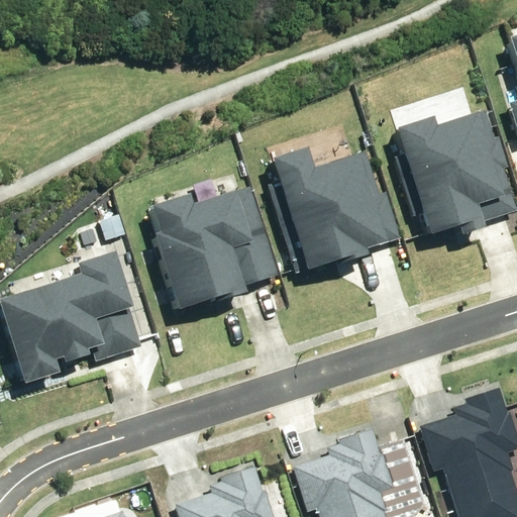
[(434,116),(398,127),(431,233),(459,224),(462,233),(486,226),(484,221),(516,211),(516,176),(514,166),(516,165),(516,163),(508,134),(503,135),(495,109),(479,114),(479,112),(437,124),(434,116)]
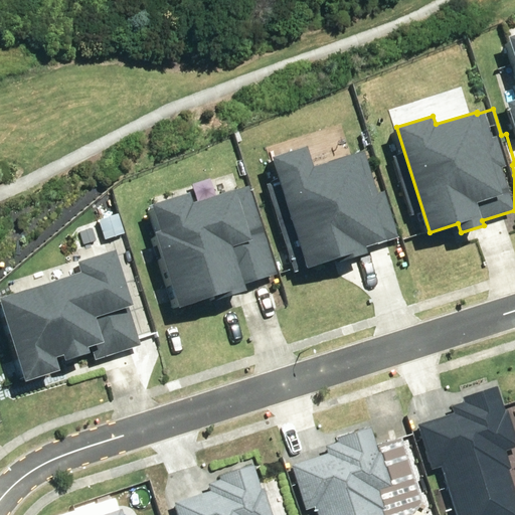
[(307,146),(273,156),(306,267),(349,253),(350,259),(368,252),(366,246),(386,240),(387,242),(406,237),(392,190),(388,191),(375,149),(359,154),(359,153),(314,166),(307,146)]
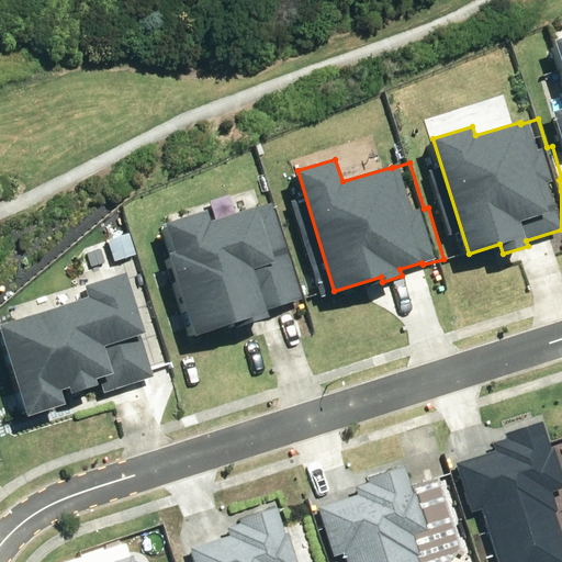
[(176,251),(170,253),(195,335),(248,317),(250,323),(270,316),(268,311),(310,298),(279,202),(258,209),(257,206),(210,221),(206,211),(167,223),(176,251)]
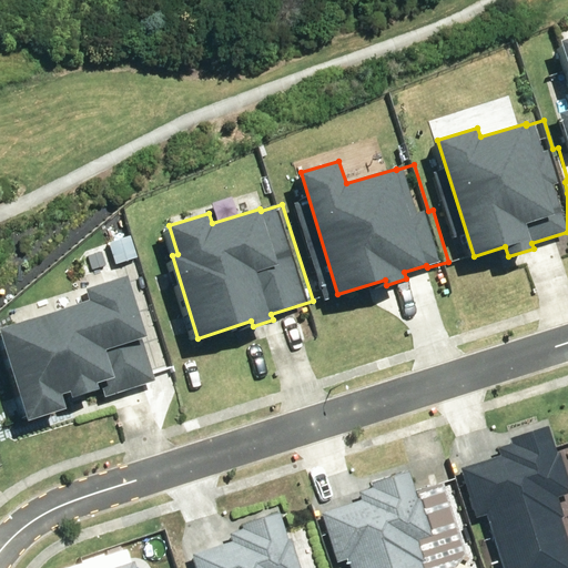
[(90,300),(0,328),(0,334),(29,421),(67,408),(62,394),(70,392),(72,398),(99,389),(98,383),(111,378),(117,395),(169,378),(153,332),(148,334),(128,274),(87,288),(90,300)]
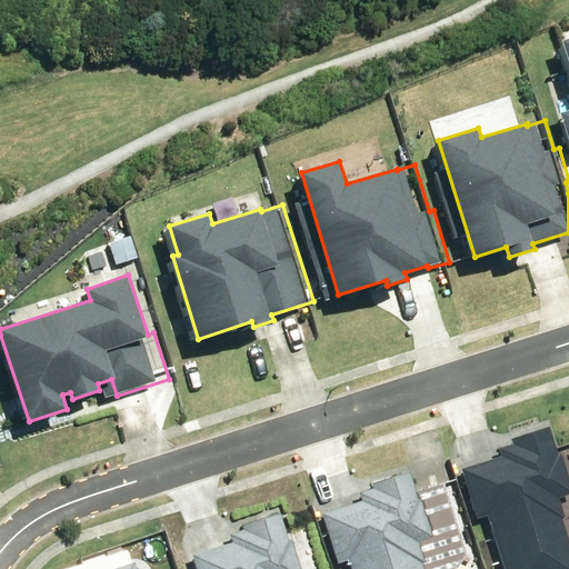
[(491,459),(451,471),(467,521),(478,518),(493,568),(567,568),(551,519),(555,519),(549,500),(563,496),(551,457),(548,457),(539,429),(501,441),(503,447),(489,451),(491,459)]
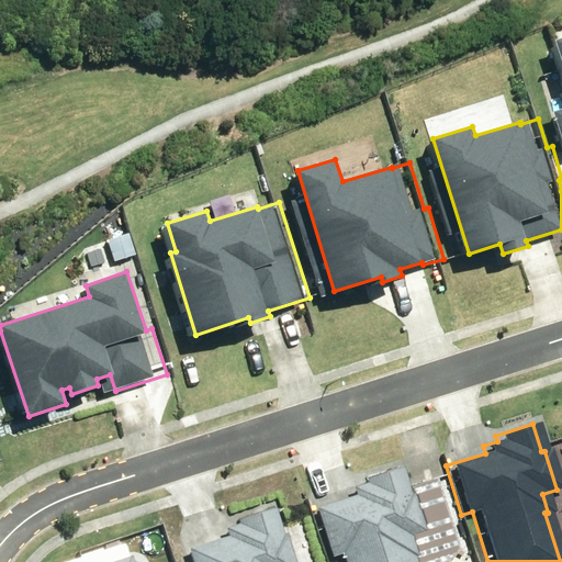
[(348,497),(308,509),(324,559),(335,555),(336,561),(408,561),(407,559),(411,558),(405,538),(419,534),(407,494),(404,495),(395,468),(358,480),(360,484),(346,490),(348,497)]
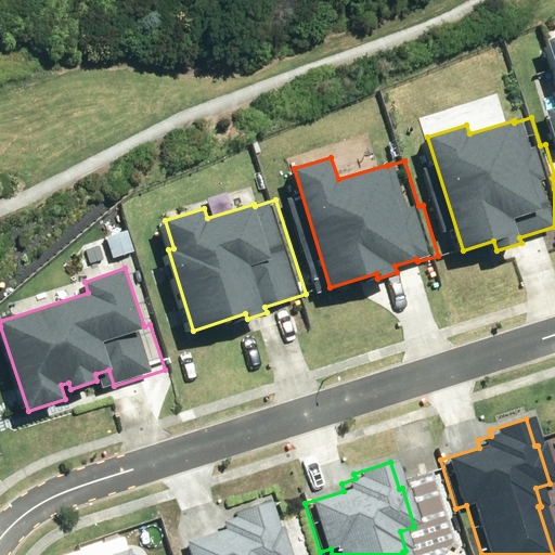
[(217,531),(179,543),(181,554),(283,554),(274,528),(272,529),(263,503),(227,514),(229,519),(214,524),(217,531)]
